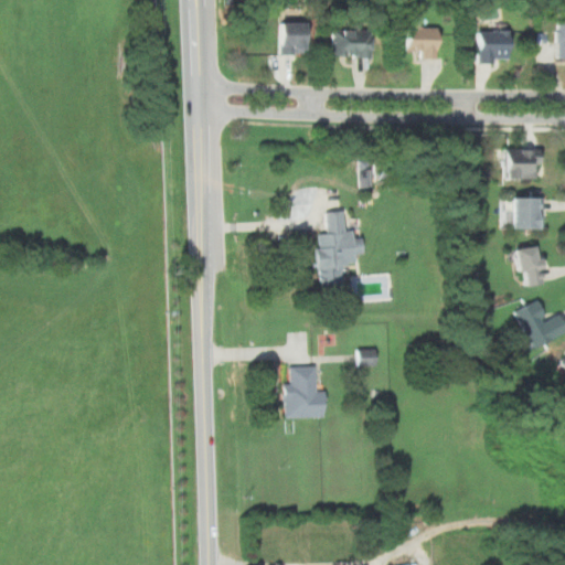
[(555,57),(564,57),(564,18),(554,19),(555,57)]
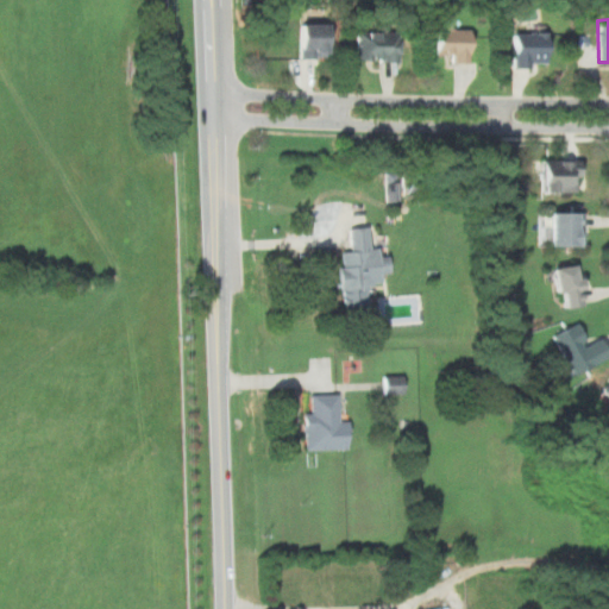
[(450,54),(450,62),(469,62),(470,30),(456,30),(456,22),(438,22),(438,52),(450,54)]
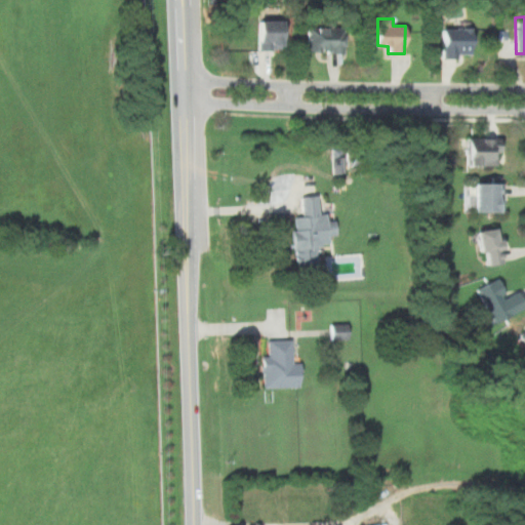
[(258,50),(282,50),(282,22),(258,22),(258,50)]
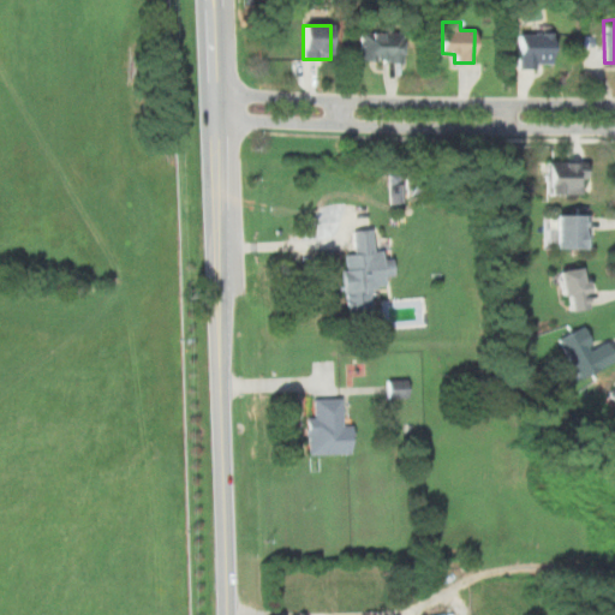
[(359,61),(402,61),(402,30),(359,30),(359,61)]
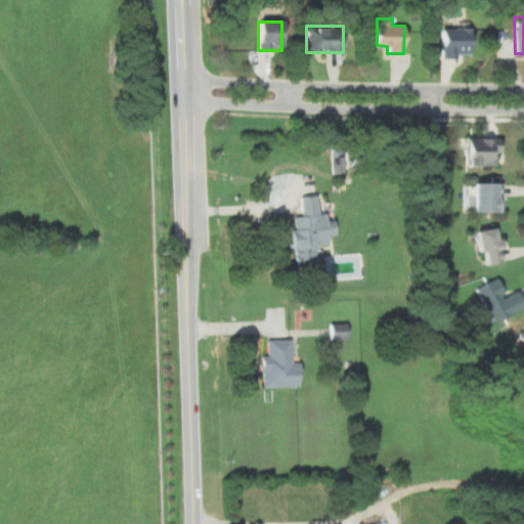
[(441,58),(470,58),(470,28),(441,28),(441,58)]
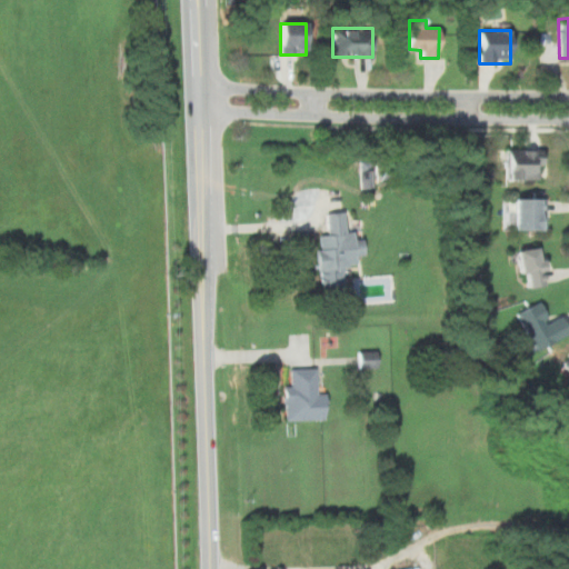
[(507,178),(540,178),(540,149),(507,149),(507,178)]
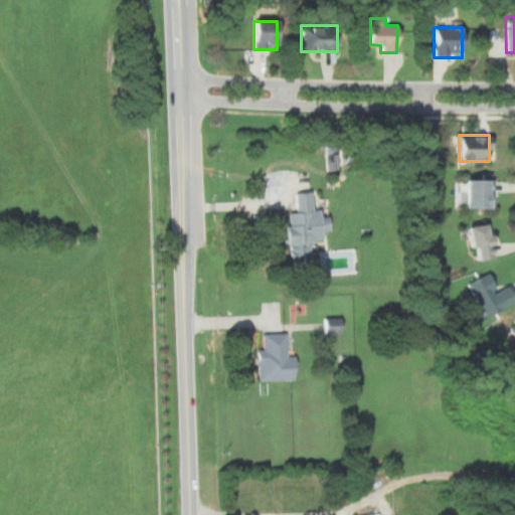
[(492,207),(492,178),(466,178),(466,207),(492,207)]
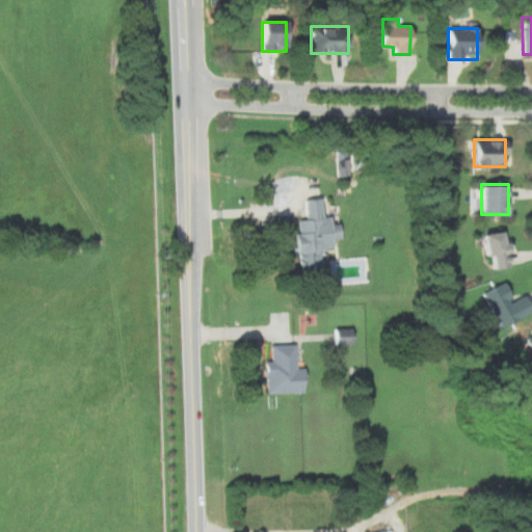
[(322,266),(320,244),(341,242),(339,219),(324,219),(322,197),(306,198),(307,220),(297,220),(300,268),(322,266)]
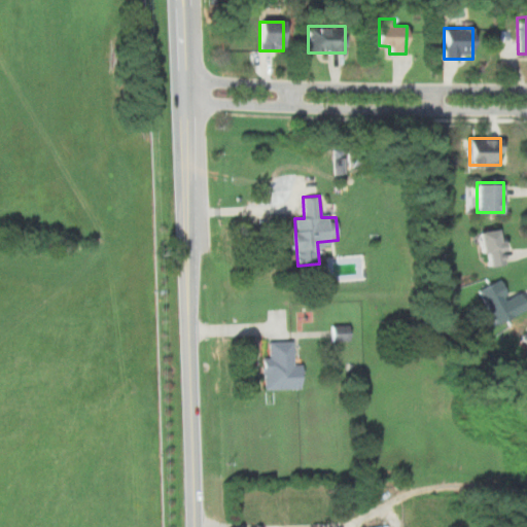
[(483,266),(504,264),(501,229),(480,231),(483,266)]
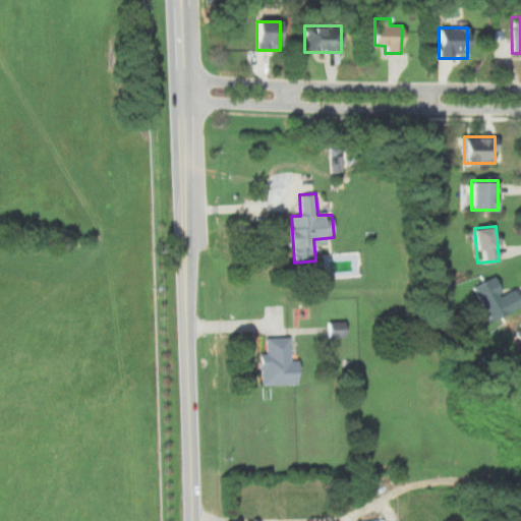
[(520,305),(512,289),(502,294),(494,277),(473,287),(489,320),(520,305)]
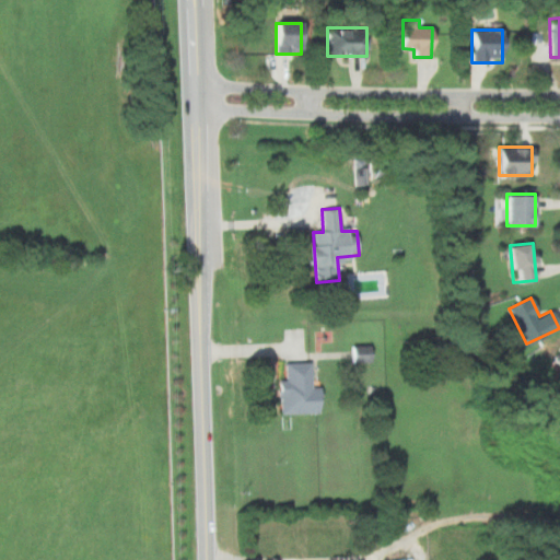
[(372,345),(353,345),(353,361),(372,361),(372,345)]
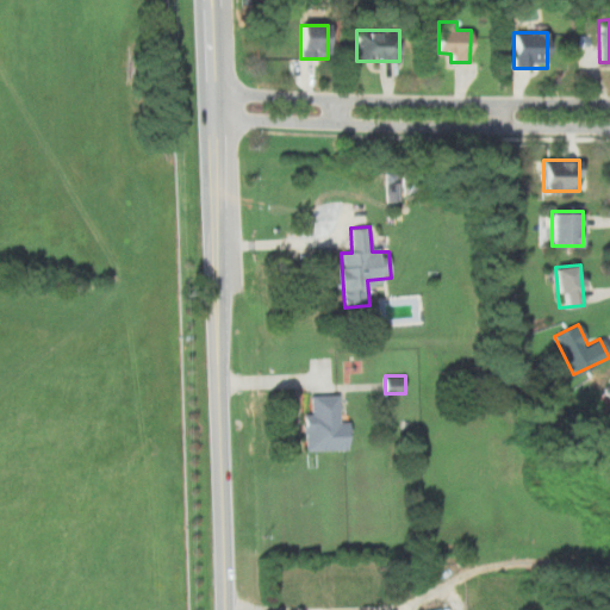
[(350,449),(350,419),(337,419),(337,394),(313,394),(313,410),(303,410),(303,450),(350,449)]
